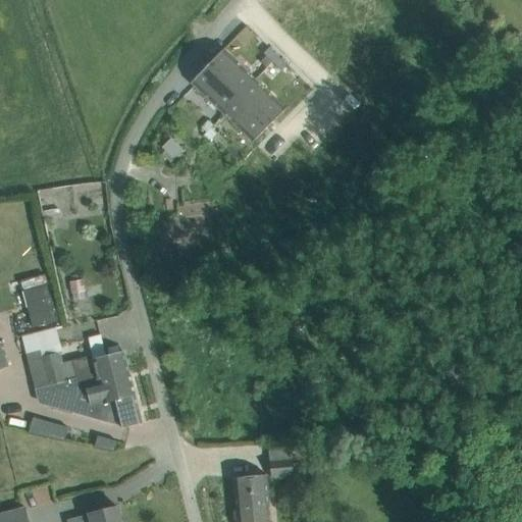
[(285,109),(223,49),(191,84),(254,144),(285,109)]
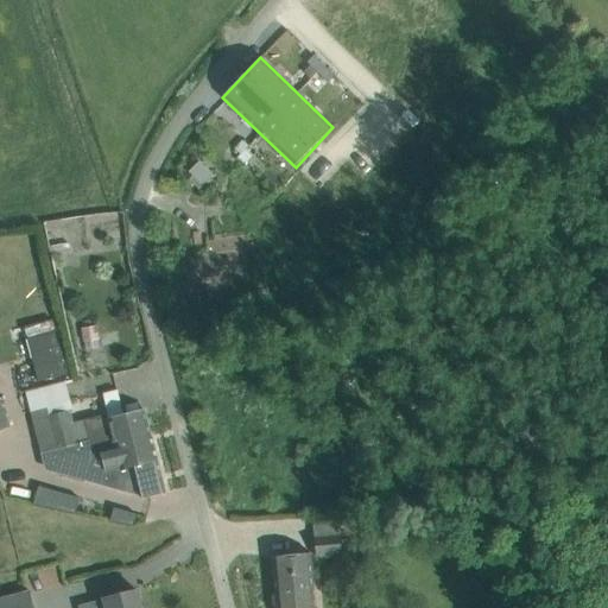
[(219,217),(217,246),(245,247),(246,219),(219,217)]
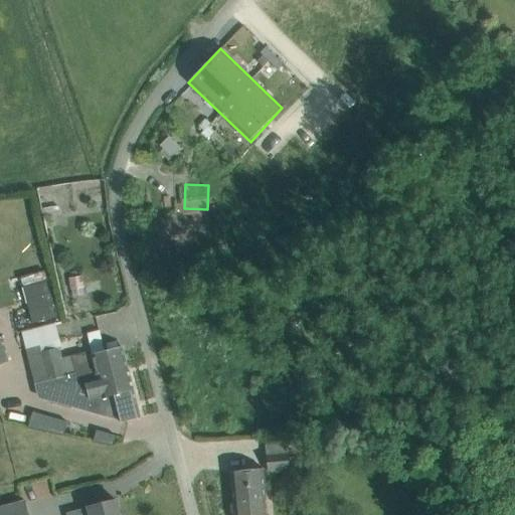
[(208,185),(207,209),(230,210),(231,186),(208,185)]
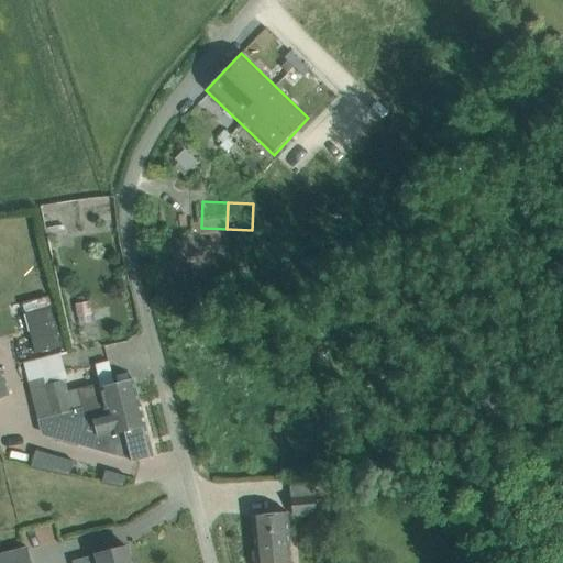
[(194,261),(194,238),(169,236),(169,271),(187,271),(187,261),(194,261)]
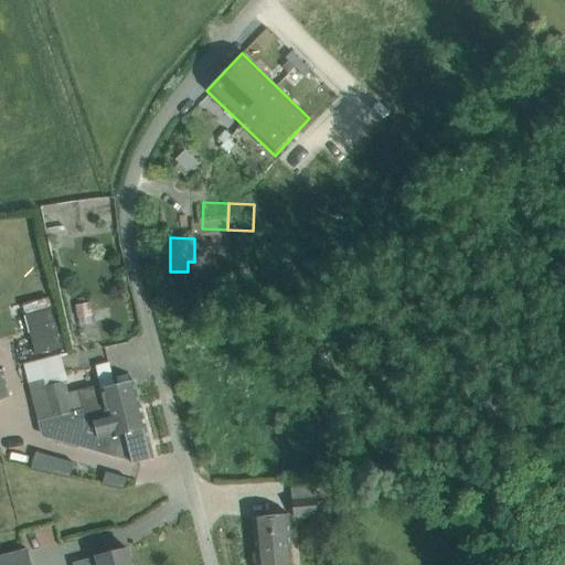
[(53,306),(45,308),(45,305),(36,307),(49,355),(65,351),(53,306)]
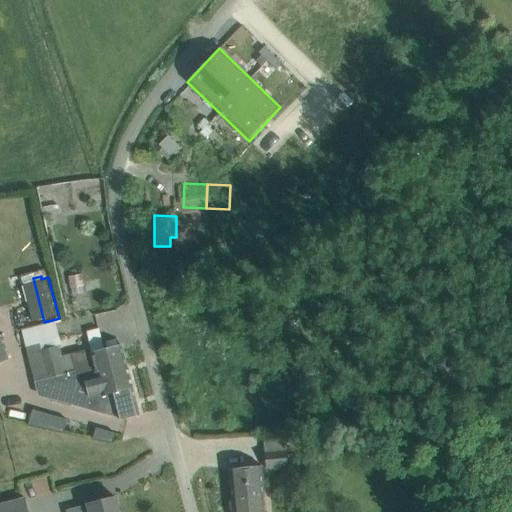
[(76,380),(127,367),(121,345),(91,353),(90,349),(70,354),(74,370),(61,374),(60,366),(61,366),(56,346),(30,353),(37,381),(49,378),(74,371),(76,380)]
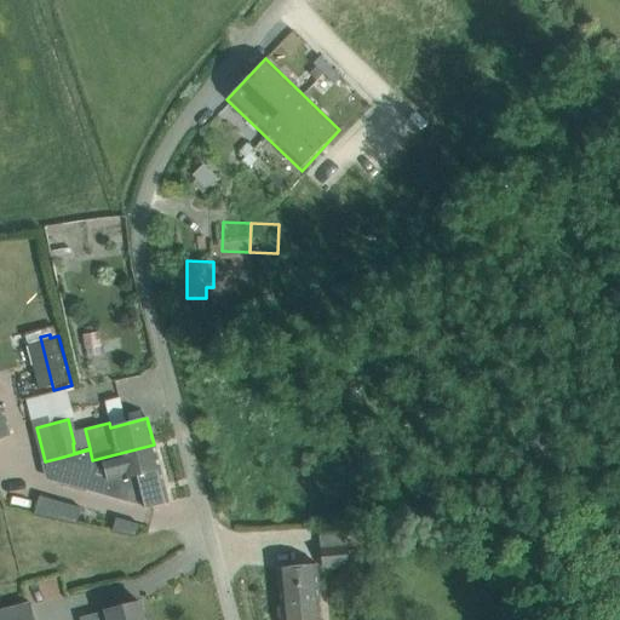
[(104,483),(160,470),(154,445),(92,460),(90,449),(59,458),(65,482),(108,494),(104,483)]
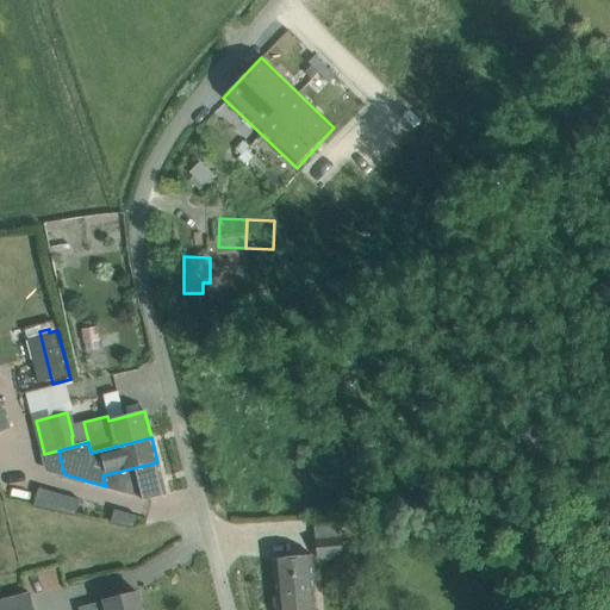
[(143,500),(166,496),(157,462),(103,475),(106,486),(142,497),(143,500)]
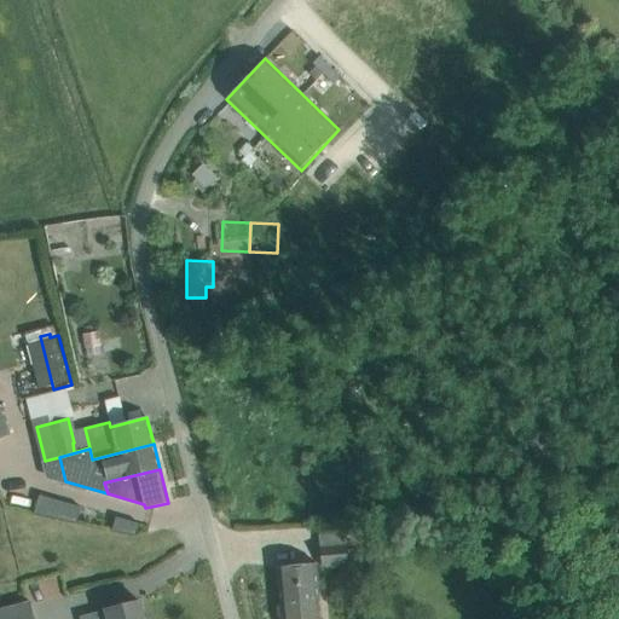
[(320,567),(347,563),(345,545),(319,548),(320,567)]
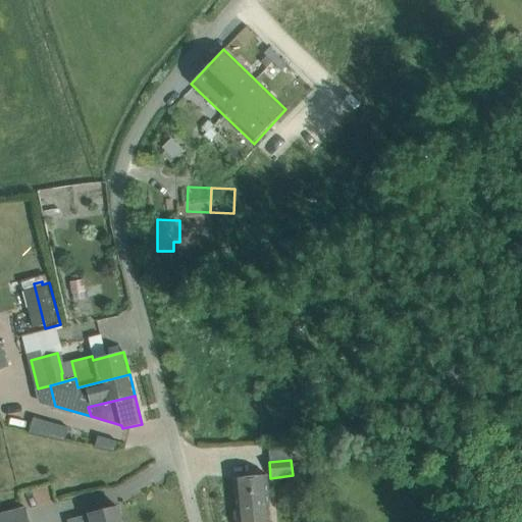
[(236,521),(269,521),(266,475),(232,478),(236,521)]
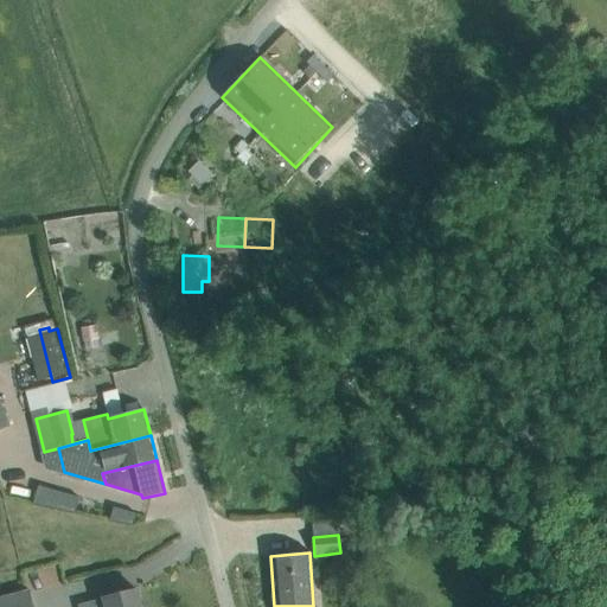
[(141,606),(136,589),(102,599),(102,600),(80,606),(141,606)]
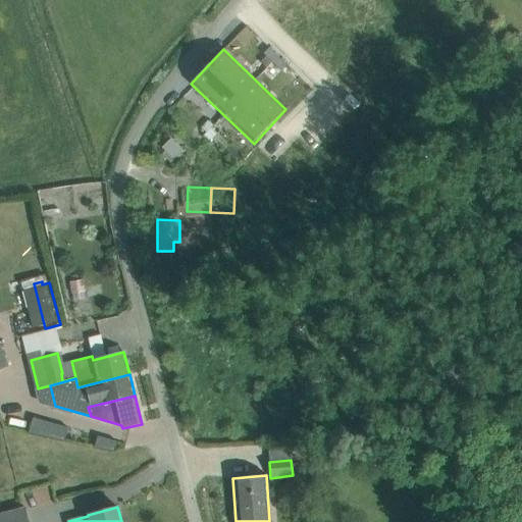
[(0,521),(27,521),(23,510),(0,516),(0,521)]
